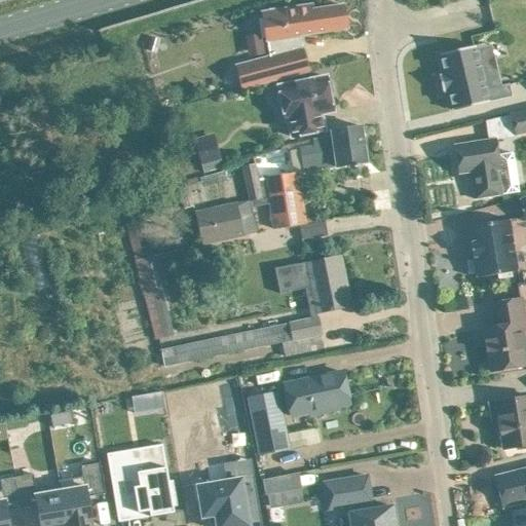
[(236,66),(242,88),(308,71),(302,49),(300,36),(347,29),(343,6),(313,10),(312,5),(262,13),(269,58),(236,66)]
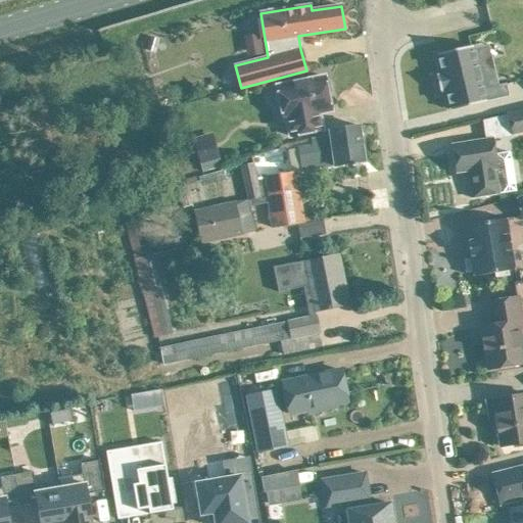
[(150,37),(146,50),(155,52),(158,39),(150,37)]
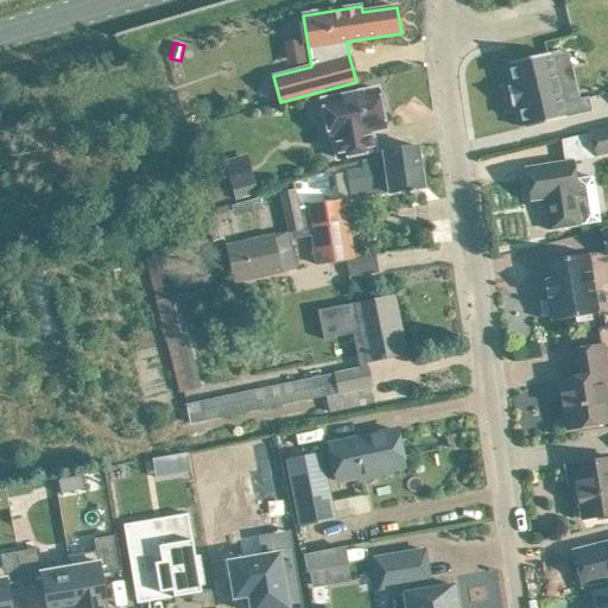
[(515,87),(508,89),(513,106),(519,105),(525,126),(590,111),(588,99),(561,105),(549,55),(510,64),(515,87)]
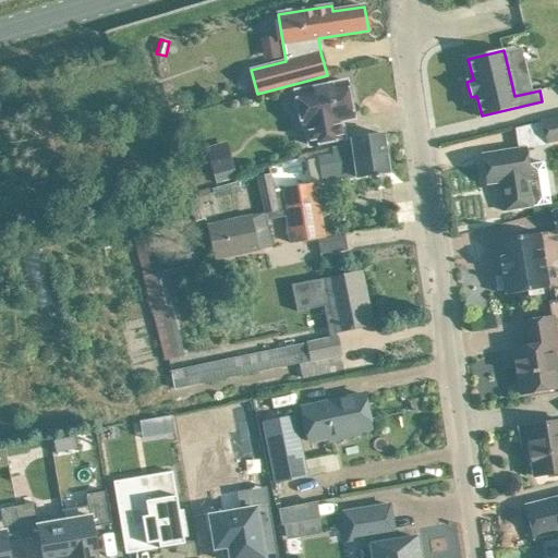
[(294,98),(295,108),(300,111),(303,129),(306,128),(310,146),(343,138),(340,121),(353,119),(346,82),(296,92),(296,95),(294,98)]
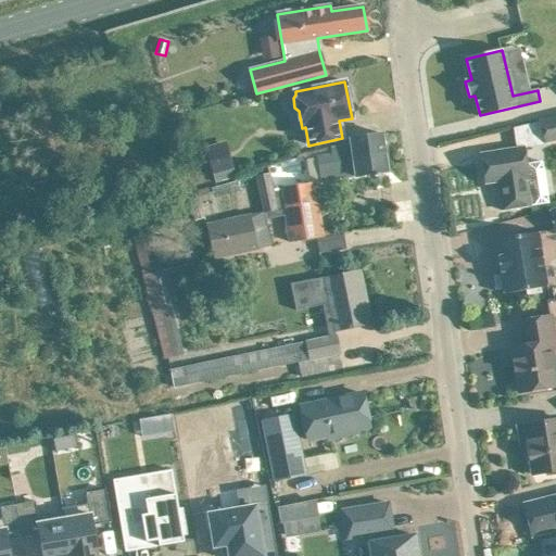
[(555,117),(540,122),(514,129),(517,149),(523,148),(544,143),(555,140),(555,117)]
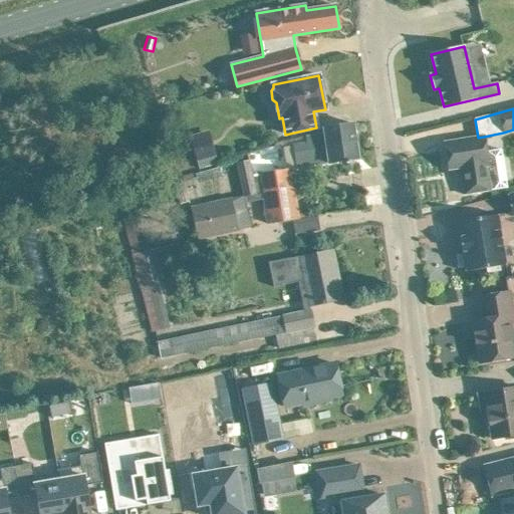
[(298,168),(358,159),(353,123),(323,129),(323,134),(307,136),(309,144),(295,146),(298,168)]
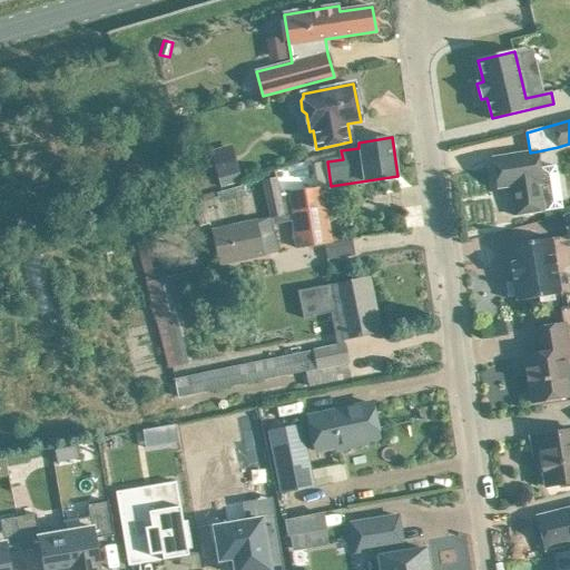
[(241,176),(233,146),(212,151),(222,189),(239,185),(237,177),(241,176)]
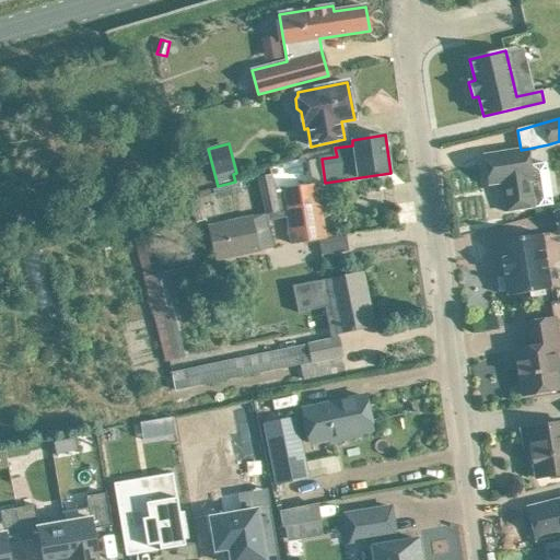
[(505,152),(485,155),(489,186),(501,184),(505,212),(527,209),(535,208),(552,205),(545,163),(531,165),(527,149),(521,150),(505,152)]
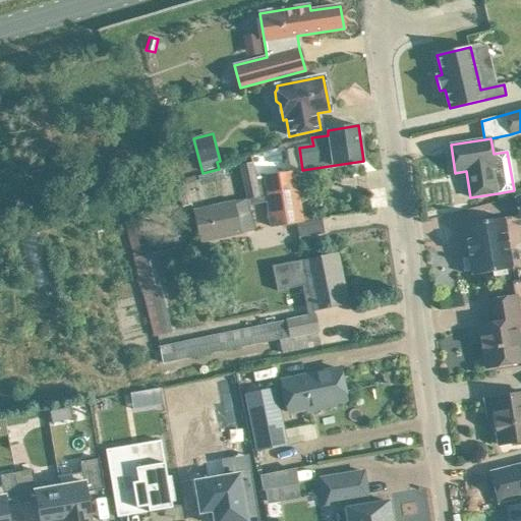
[(193,211),(195,223),(200,243),(242,233),(242,232),(254,230),(249,206),(267,203),(262,177),(256,178),(252,162),(238,165),(245,199),(193,211)]
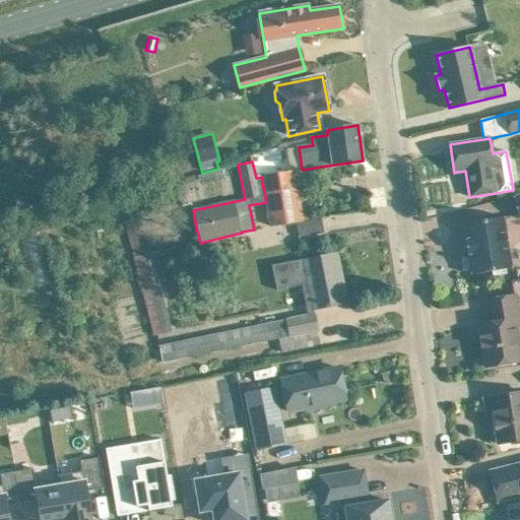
[(294,171),(261,177),(266,202),(267,201),(271,226),(296,223),(298,237),(323,233),(321,219),(301,222),(294,171)]
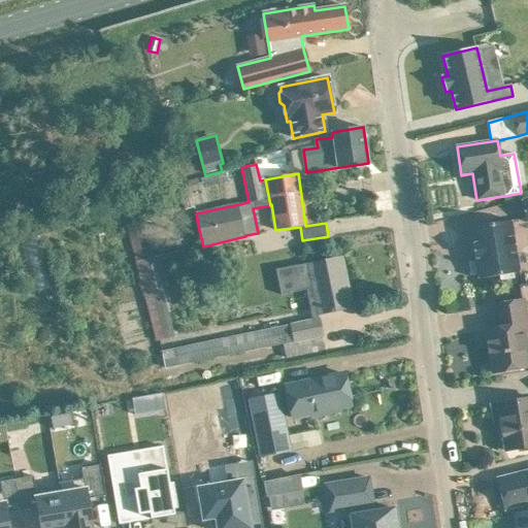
[(120,199),(106,202),(109,215),(109,216),(123,211),(120,199)]
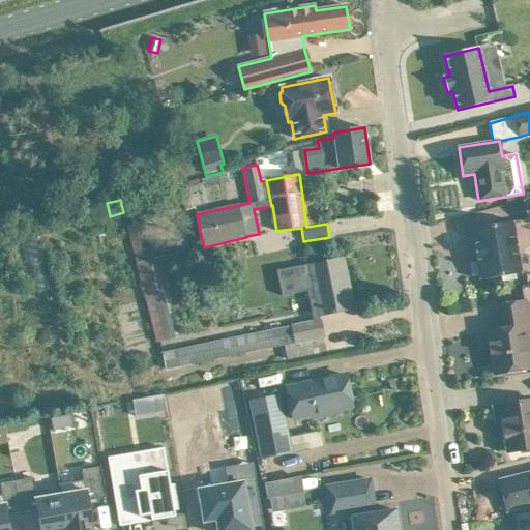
[(471,229),(474,247),(475,258),(476,262),(470,263),(472,277),(478,276),(479,281),(500,277),(501,283),(516,281),(514,275),(521,274),(513,223),(471,229)]
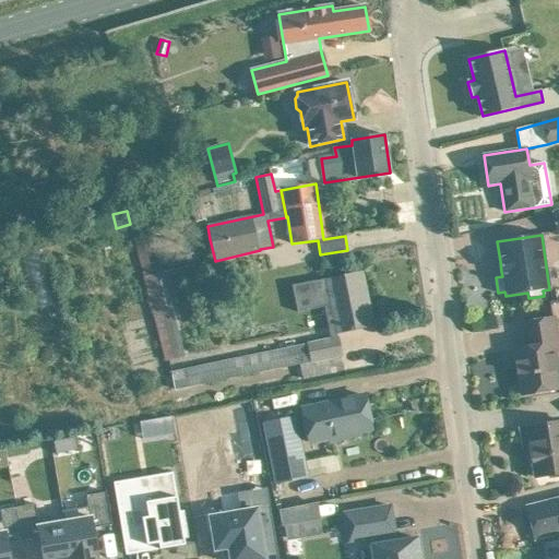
[(372,325),(367,298),(361,273),(326,280),(326,278),(292,286),(297,312),(324,307),(331,339),(337,337),(336,333),(352,330),(372,325)]
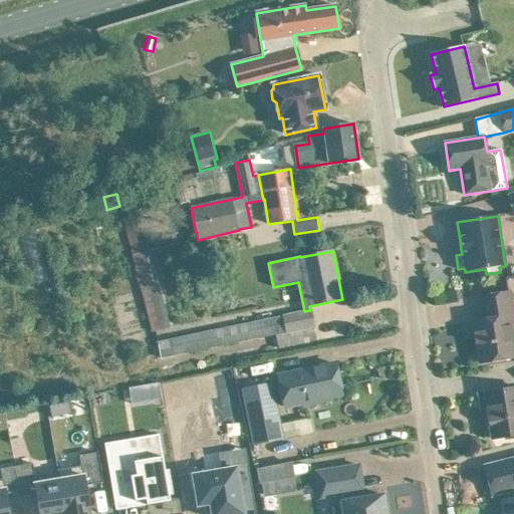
[(484,319),(477,320),(473,321),(480,363),(513,357),(513,344),(511,325),(513,324),(513,315),(510,292),(480,297),(484,319)]
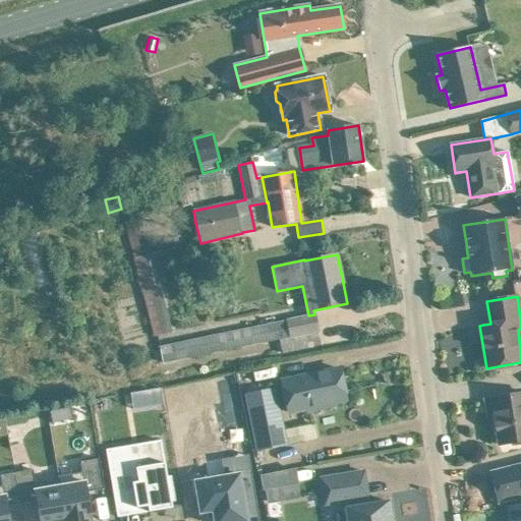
[(322,346),(321,343),(314,315),(295,320),(287,321),(287,322),(266,326),(266,324),(159,346),(163,363),(279,339),(282,354),(322,346)]
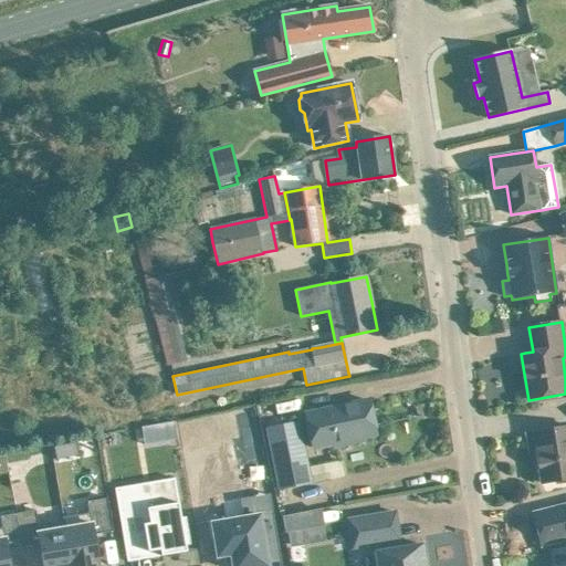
[(306,415),(314,449),(376,435),(368,400),(306,415)]
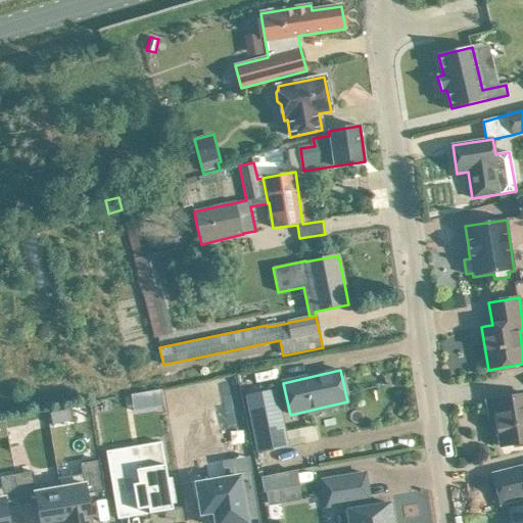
[(246,396),(257,453),(288,446),(276,390),(246,396)]
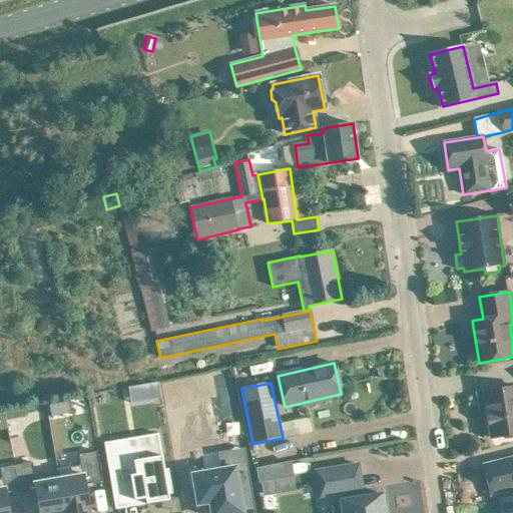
[(512,387),(483,393),(491,438),(512,434),(512,387)]
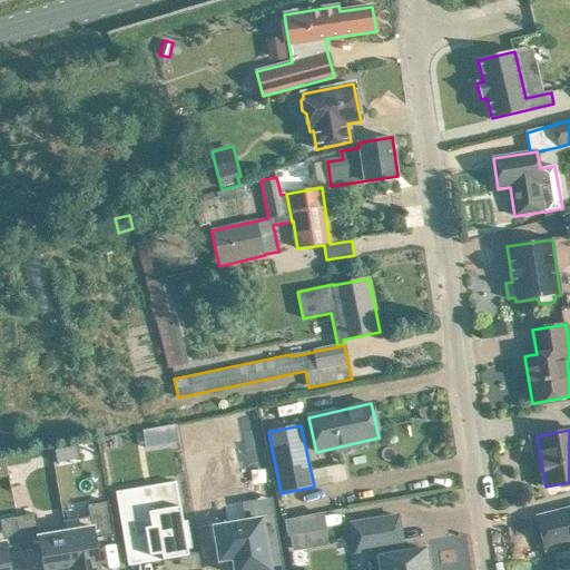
[(76,448),(53,452),(57,464),(78,460),(76,448)]
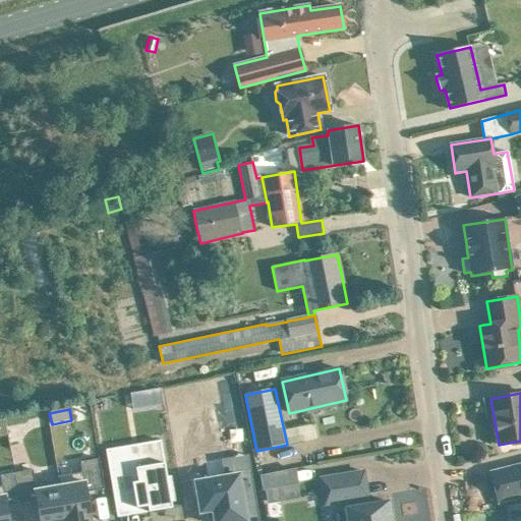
[(132,447),(106,451),(111,482),(113,482),(118,509),(136,506),(136,508),(148,506),(149,510),(172,506),(171,503),(175,502),(171,478),(167,478),(164,456),(135,461),(132,447)]
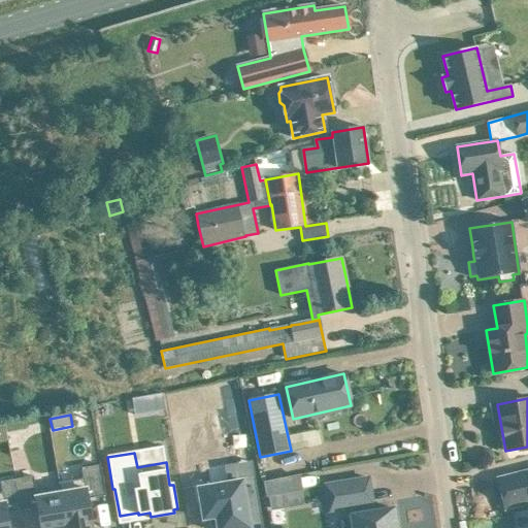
[(83,479),(58,483),(59,488),(60,488),(66,527),(92,527),(88,499),(105,496),(100,465),(81,468),(83,479)]
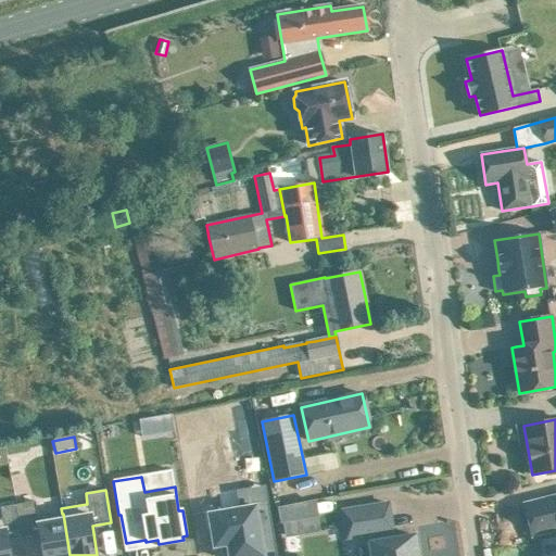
[(555,496),(545,500),(525,504),(532,536),(554,531),(555,530),(555,496)]
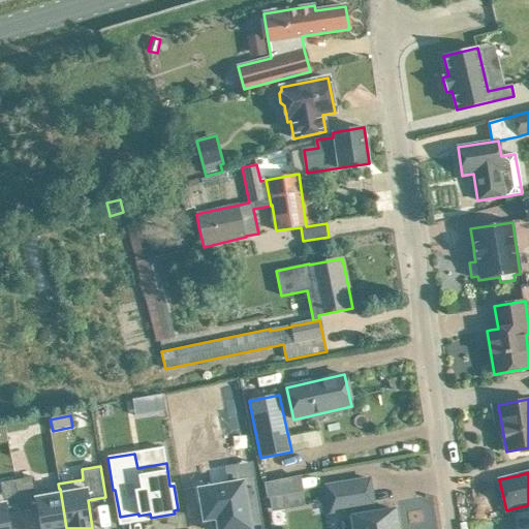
[(241,483),(198,490),(201,506),(200,506),(203,517),(204,517),(204,521),(216,519),(218,528),(263,528),(255,475),(241,478),(241,483)]
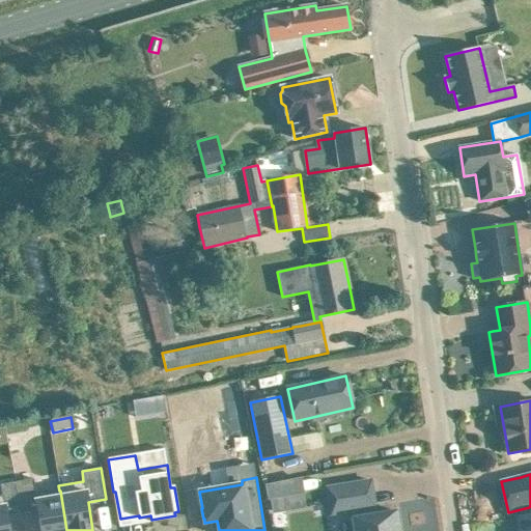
[(33,479),(15,482),(20,513),(37,510),(40,530),(66,530),(60,491),(59,491),(36,495),(33,479)]
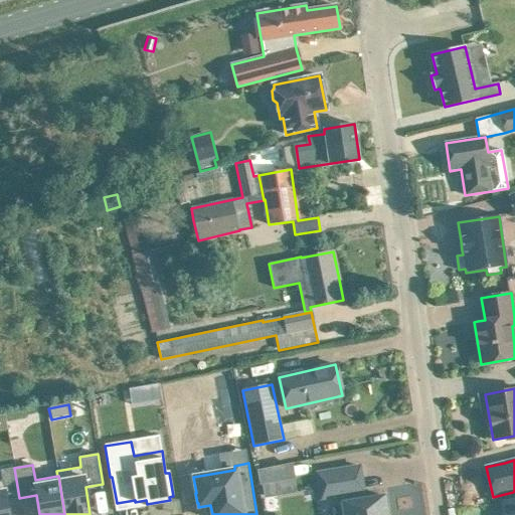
[(386,514),(384,496),(360,500),(358,493),(363,492),(359,466),(317,473),(321,500),(344,496),(345,500),(340,501),(342,514),(386,514)]
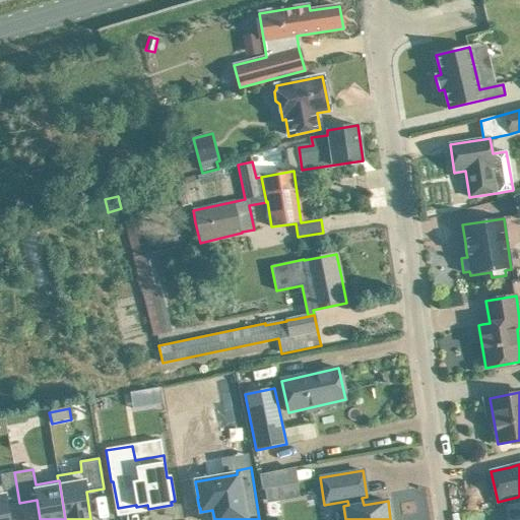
[(2,485),(0,485),(0,519),(9,519),(7,505),(19,503),(14,472),(0,474),(2,485)]
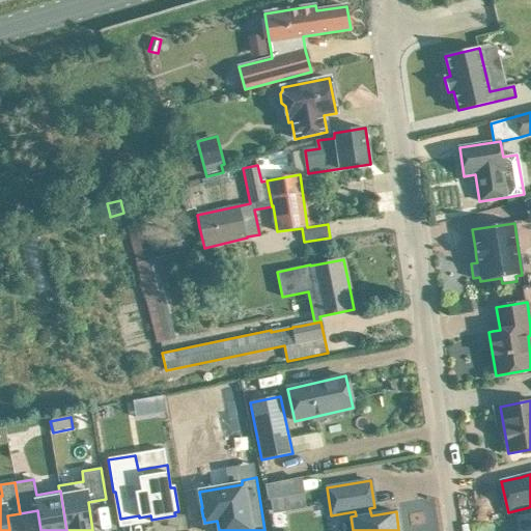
[(281,498),(270,500),(272,513),(280,512),(282,509),(281,501),(281,498)]
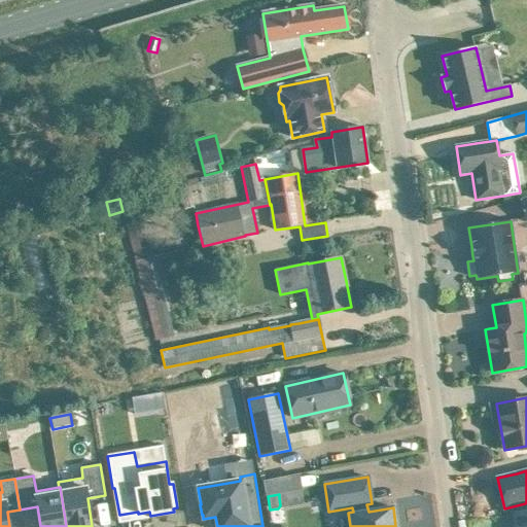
[(526,526),(526,512),(515,515),(517,526),(526,526)]
